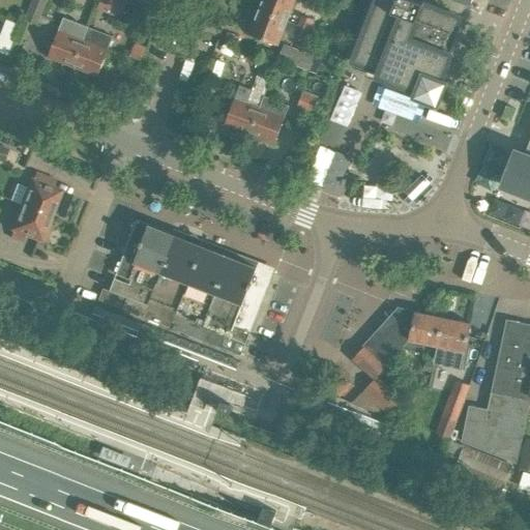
[(38,24),(47,1),(45,0),(32,0),(25,20),(38,24)]
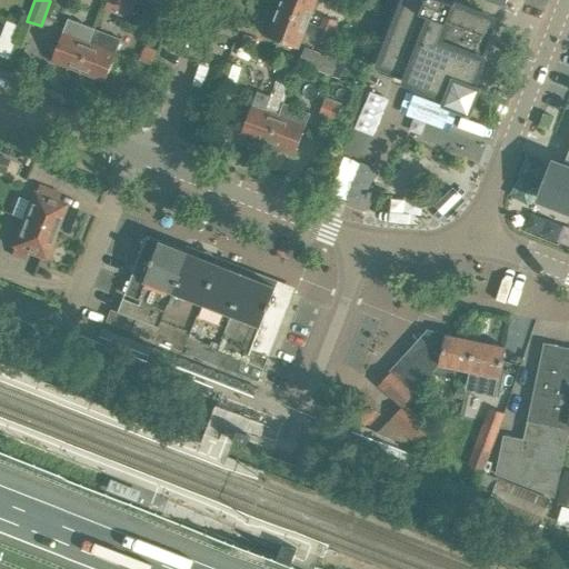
[(129,18),(136,1),(130,0),(107,0),(105,9),(129,18)]
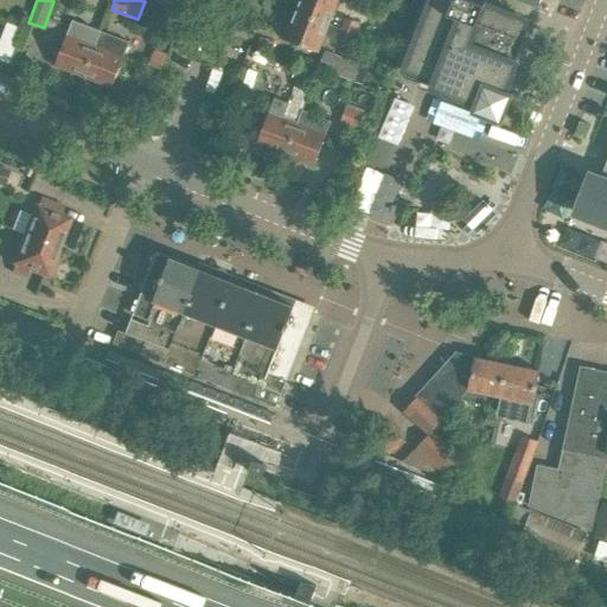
[(327,24),(336,0),(299,0),(295,12),(327,24)]
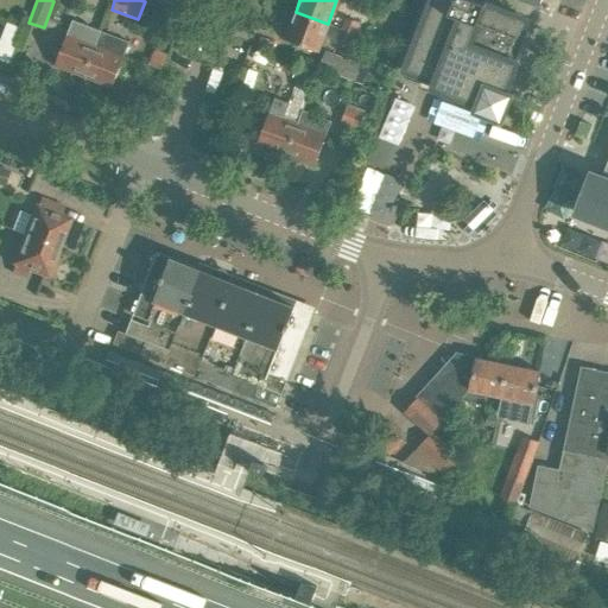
[(511,62),(515,50),(527,20),(474,0),(423,0),(398,62),(407,65),(405,70),(435,82),(434,88),(477,105),(474,112),(501,122),(512,95),(505,93),(517,63),(511,62)]
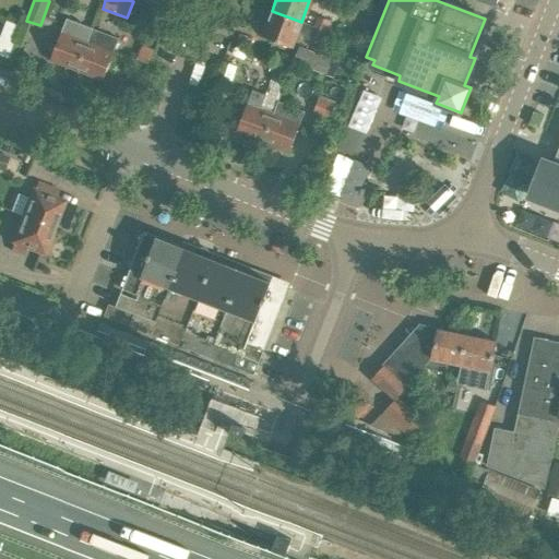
[(292,48),(301,22),(272,11),(262,36),(292,48)]
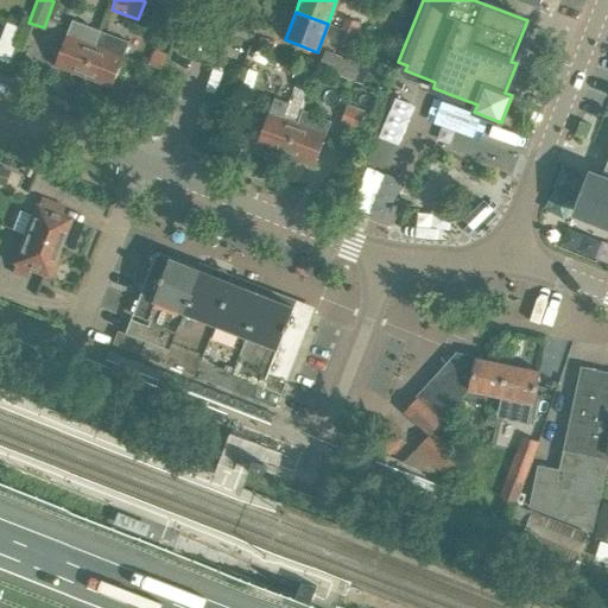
[(355,35),(355,33),(359,24),(346,18),(341,29),(355,35)]
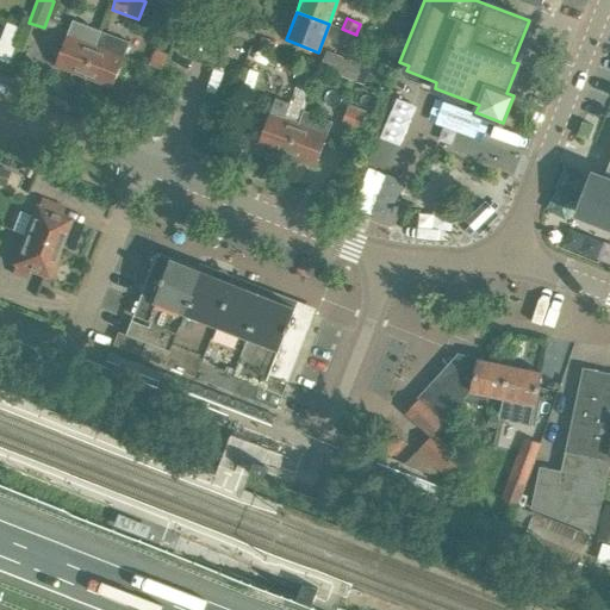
[(95,48),(101,32),(73,22),(66,37),(55,66),(83,76),(94,48),(95,48)]
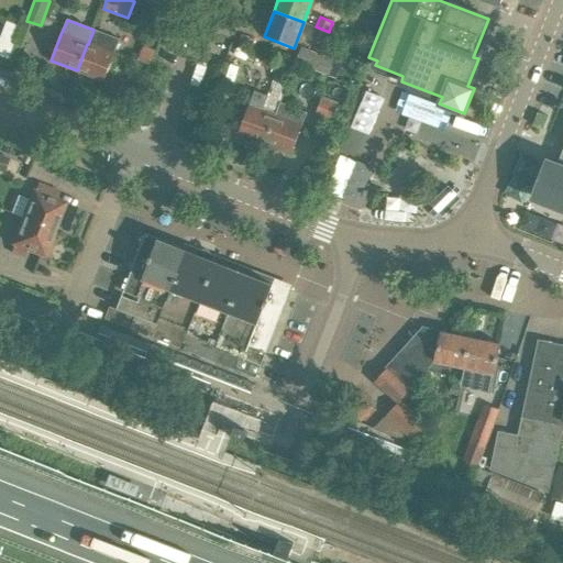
[(20,28),(7,22),(0,40),(0,55),(8,58),(20,28)]
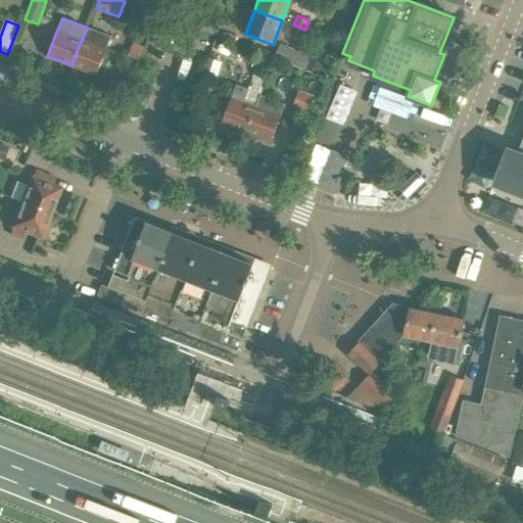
[(301,39),(305,30),(293,25),(290,35),(301,39)]
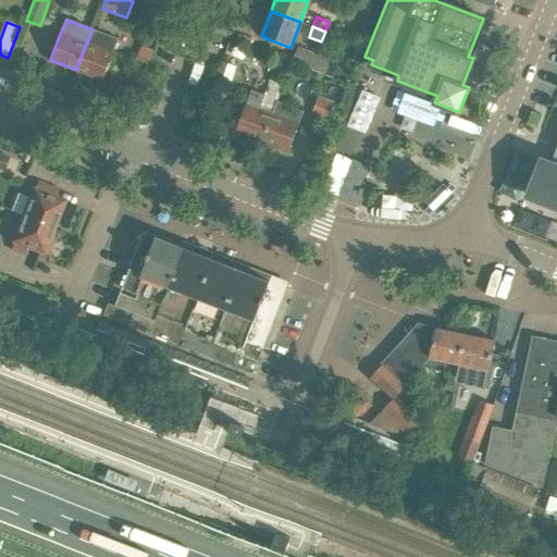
[(102,79),(118,39),(93,29),(87,44),(86,44),(76,70),(102,79)]
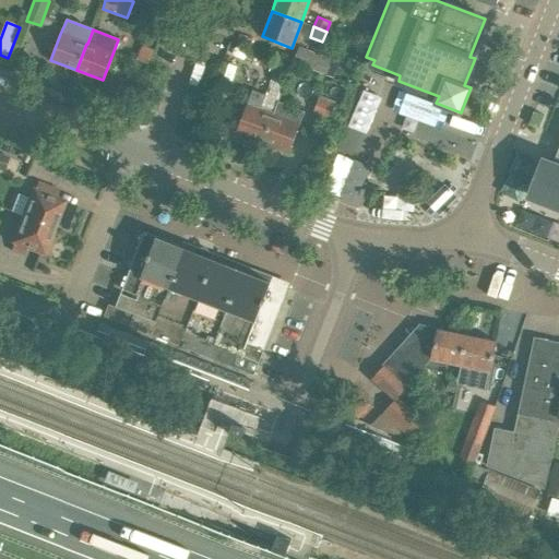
[(147,63),(153,49),(142,45),(137,59),(147,63)]
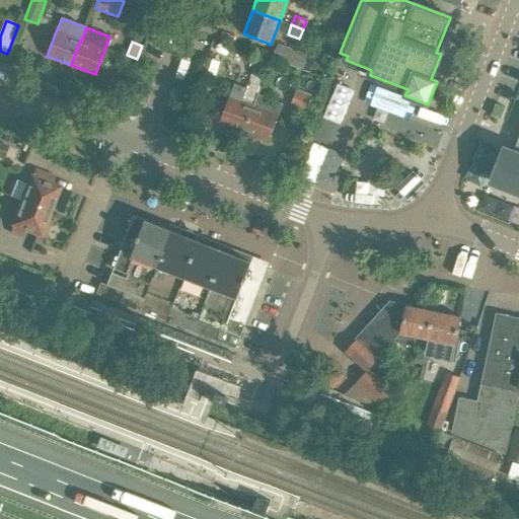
[(278,45),(273,59),(302,70),(307,56),(278,45)]
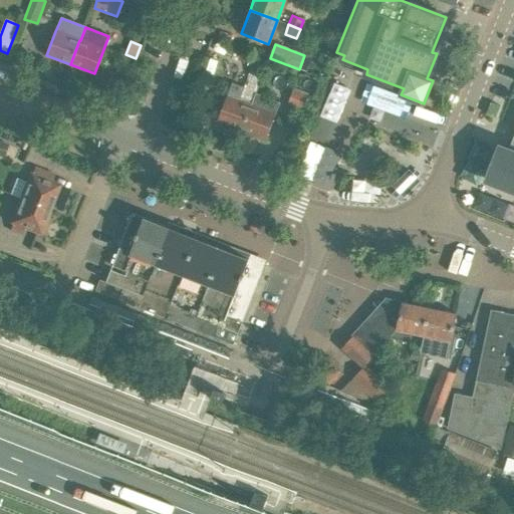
[(267,59),(252,53),(248,65),(263,70),(267,59)]
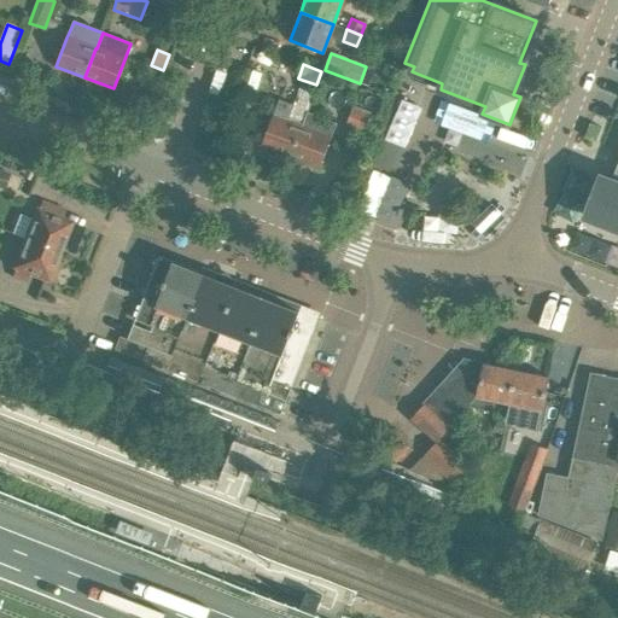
[(286,122),(292,106),(279,101),(273,117),(261,146),(290,157),(301,128),(286,122)]
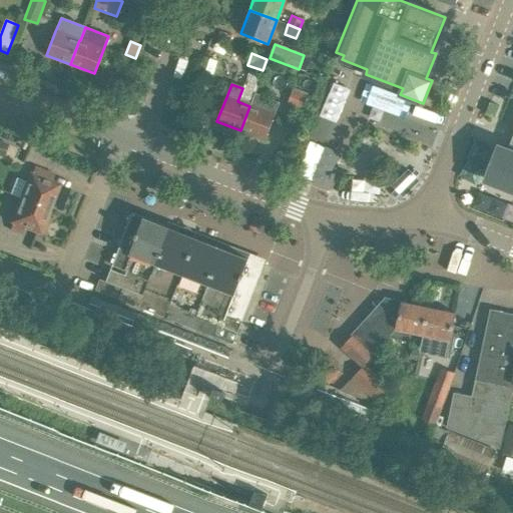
[(303,109),(308,96),(293,90),(288,103),(303,109)]
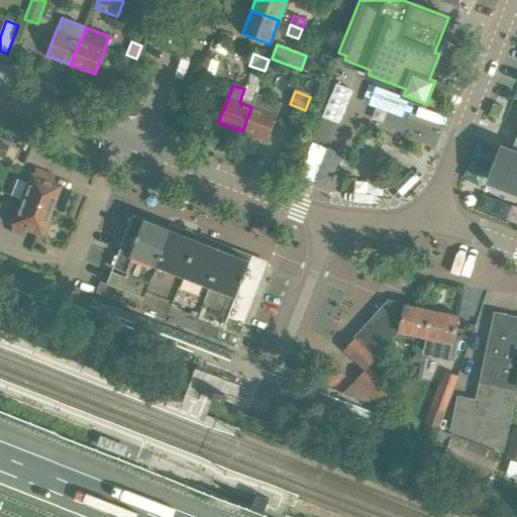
[(256,95),(252,107),(251,107),(242,131),(268,140),(282,104),(256,95)]
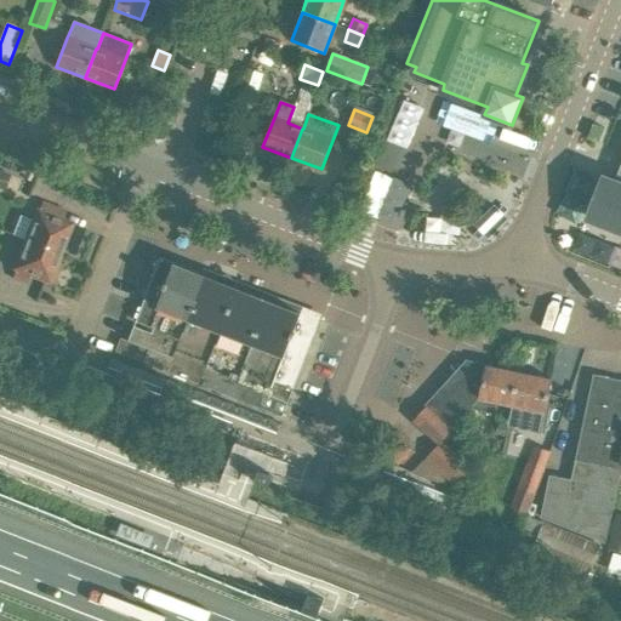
[(593,124),(587,138),(598,143),(604,129),(593,124)]
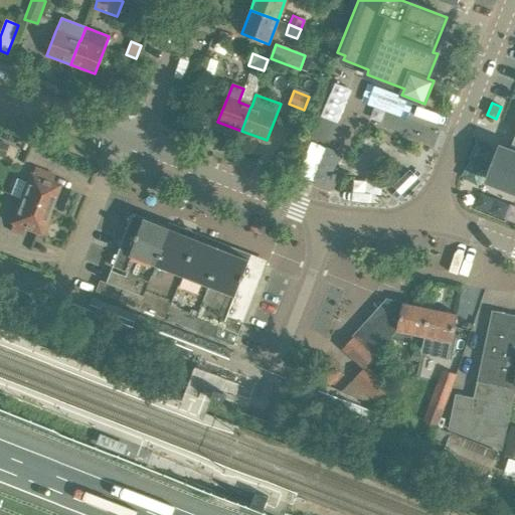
[(514,142),(511,153),(500,149),(488,180),(514,190),(514,142)]
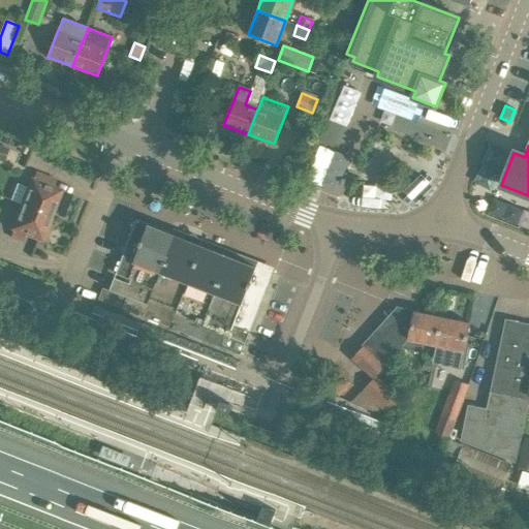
[(25,235),(28,236),(22,251),(31,255),(38,239),(40,240),(59,190),(52,188),(55,180),(34,173),(32,178),(31,178),(11,229),(12,229),(9,237),(23,242),(25,235)]
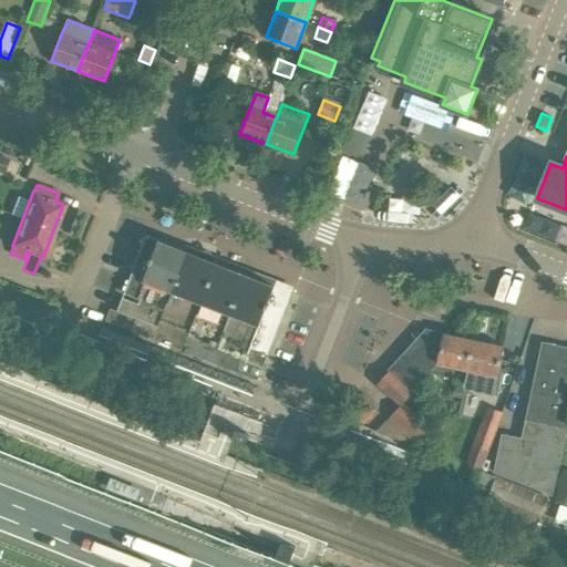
[(192,260),(179,256),(182,250),(145,237),(115,313),(109,310),(104,322),(257,382),(291,294),(257,280),(255,285),(232,275),(233,271),(210,264),(208,266),(198,263),(199,259),(193,257),(192,260)]
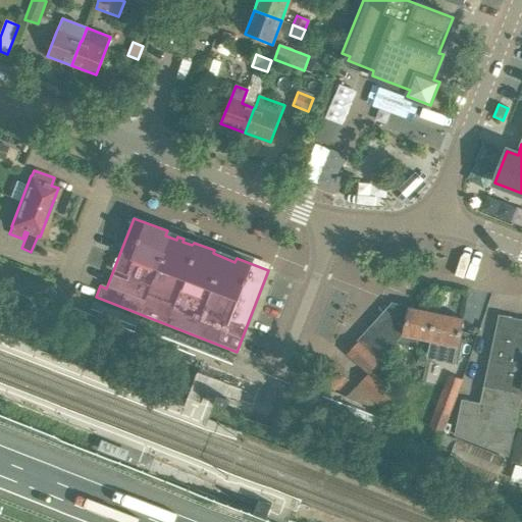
[(407,313),(408,308),(409,307),(392,303),(357,341),(358,342),(358,343),(348,353),(368,372),(378,362),(377,361),(395,342),(403,332),(407,313)]
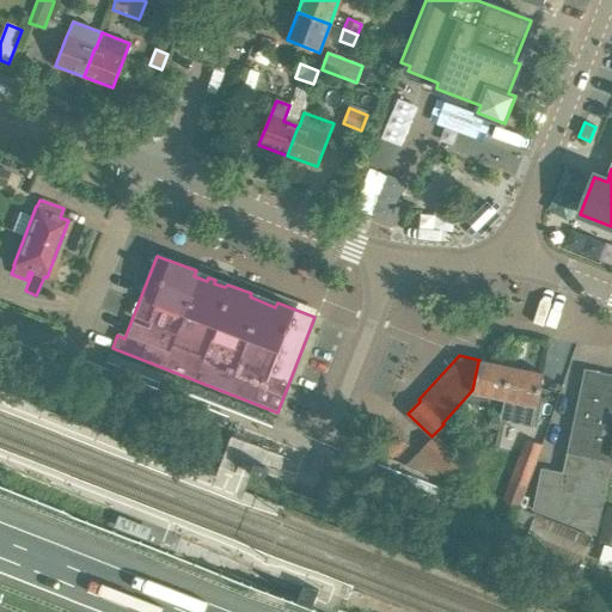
[(503,398),(510,368),(478,361),(477,367),(472,390),(463,401),(487,407),(489,396),(503,398)]
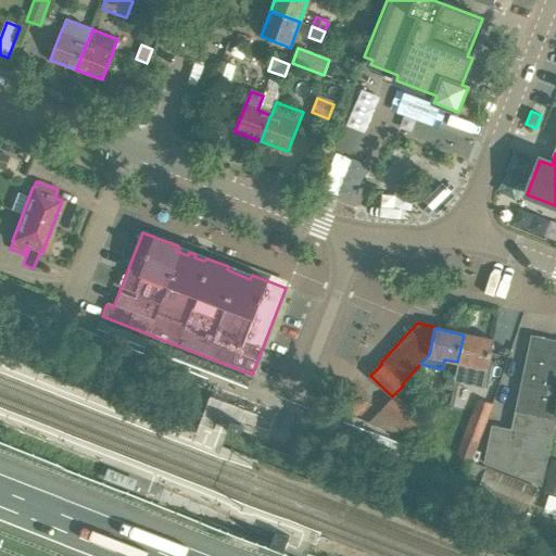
[(493,341),(464,335),(457,362),(454,378),(483,384),(493,341)]
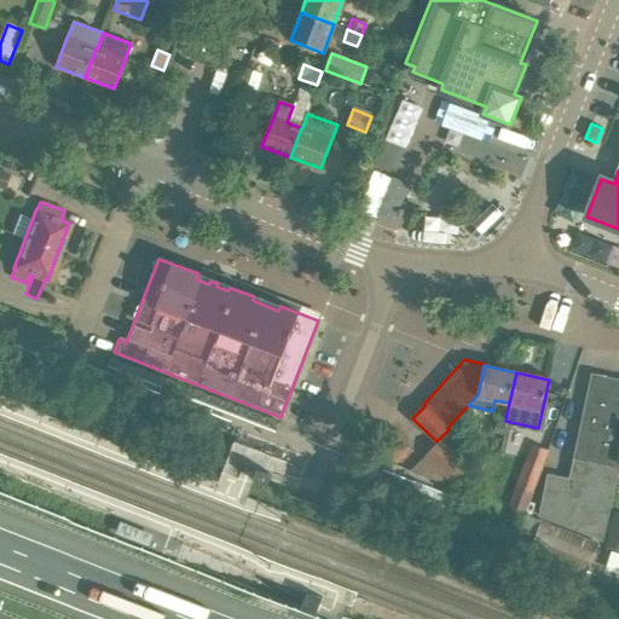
[(618,383),(591,379),(570,479),(548,474),(539,515),(602,541),(618,463),(618,462),(618,383)]
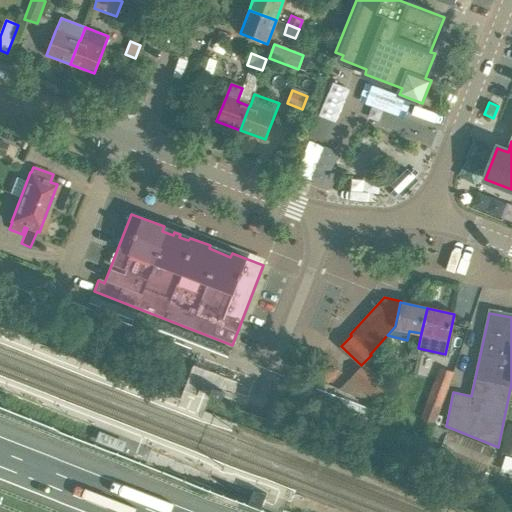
[(410,349),(408,357),(415,359),(417,351),(410,349)]
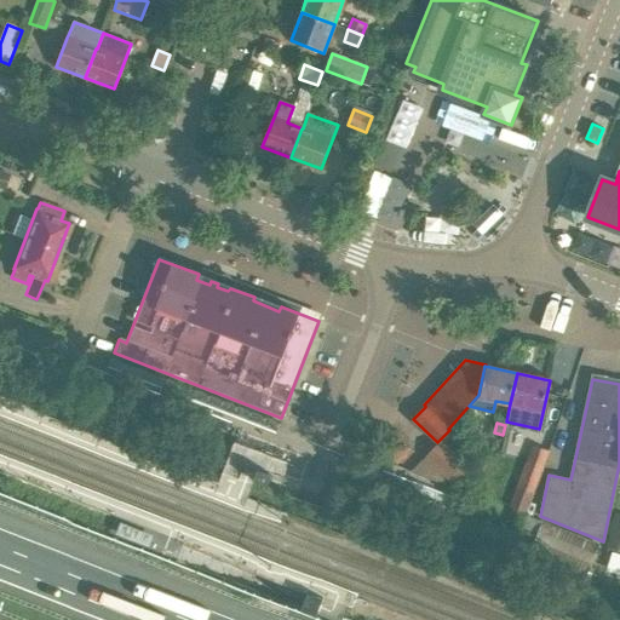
[(526,514),(551,442),(537,437),(510,507),(526,514)]
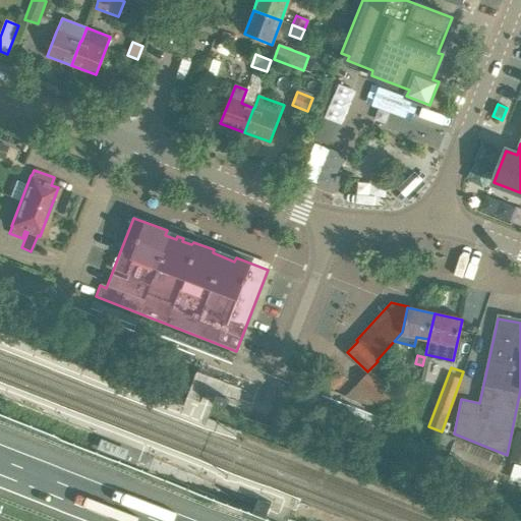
[(333,389),(343,377),(333,368),(323,380),(333,389)]
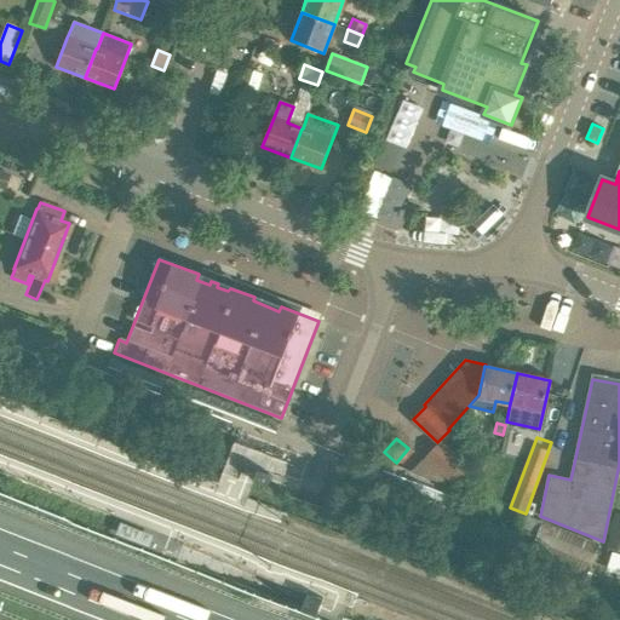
[(445,446),(440,441),(425,458),(457,486),(465,463),(446,445),(445,446)]
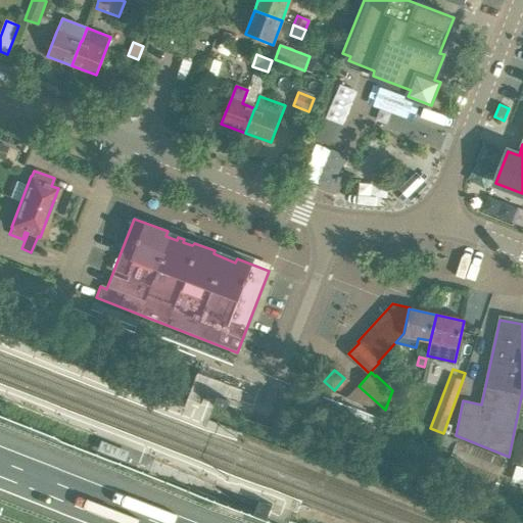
[(395,416),(401,398),(392,390),(385,410),(389,414),(395,416)]
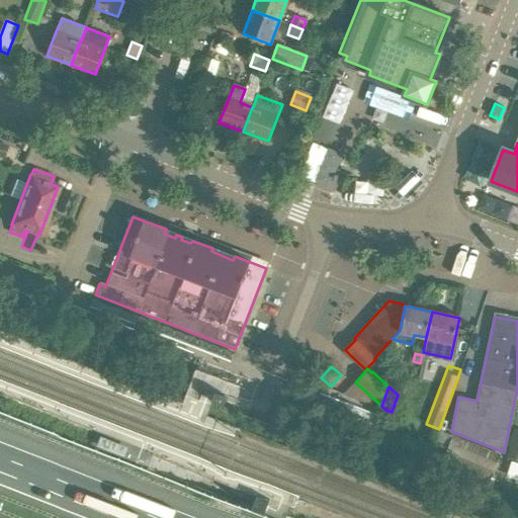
[(490,480),(500,453),(453,435),(443,461),(490,480)]
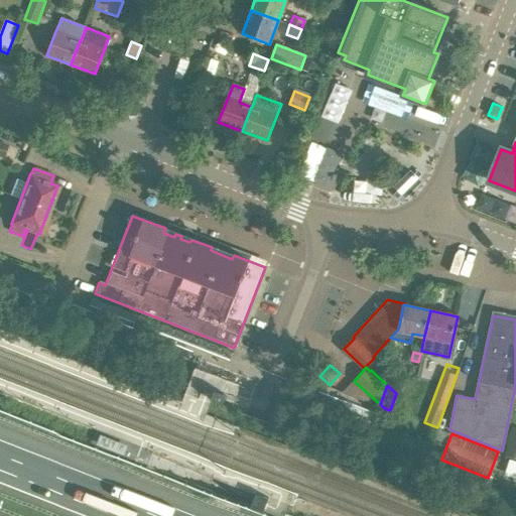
[(264,507),(266,500),(253,495),(251,502),(248,509),(261,514),(264,507)]
